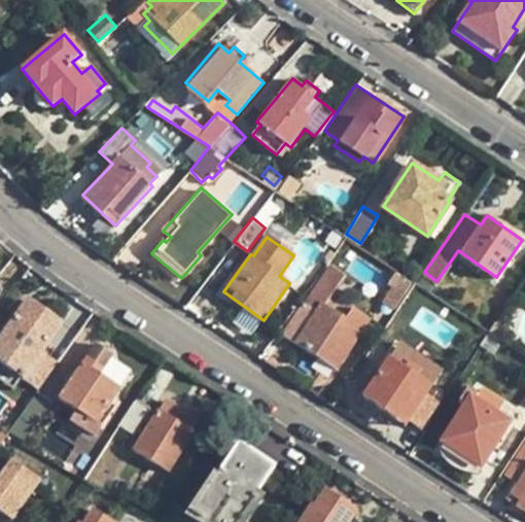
[(357,255),(348,268),(379,289),(387,276),(357,255)]
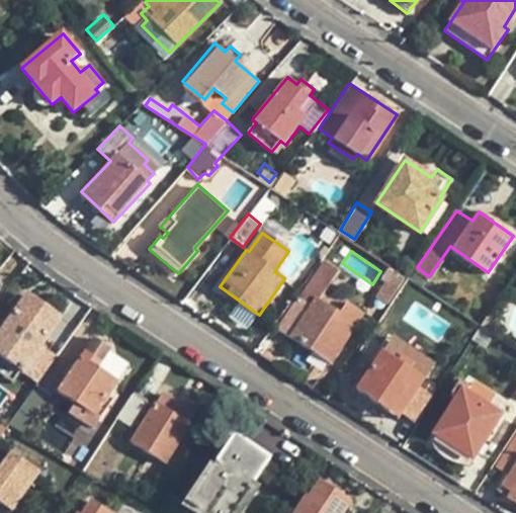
[(304,379),(314,387),(364,312),(347,301),(345,293),(329,283),(337,270),(325,262),(301,298),(297,296),(276,327),(309,349),(303,358),(314,365),(304,379)]
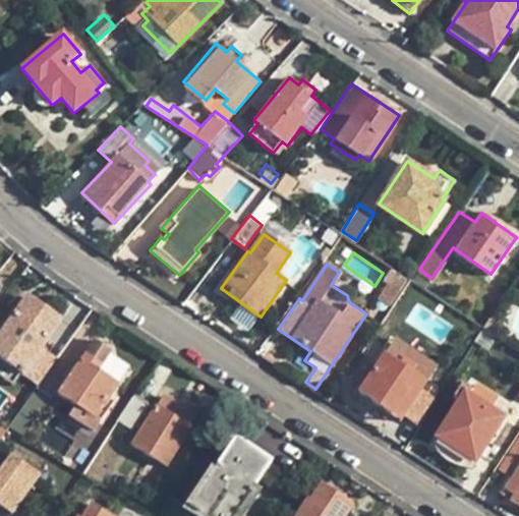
[(385,284),(377,295),(388,303),(405,279),(391,270),(383,282),(385,284)]
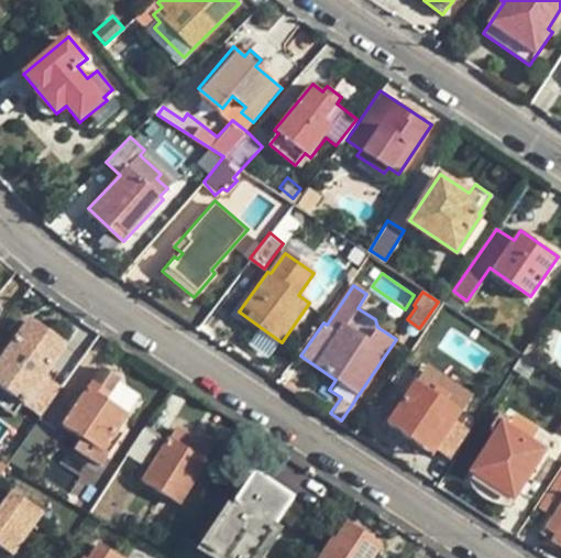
[(22,329),(0,358),(0,385),(24,403),(53,363),(33,350),(40,341),(22,329)]
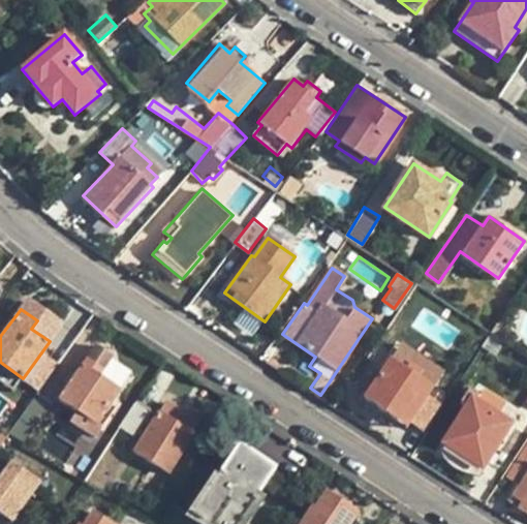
[(403,342),(365,398),(408,427),(411,422),(422,429),(445,395),(436,388),(446,372),(403,342)]
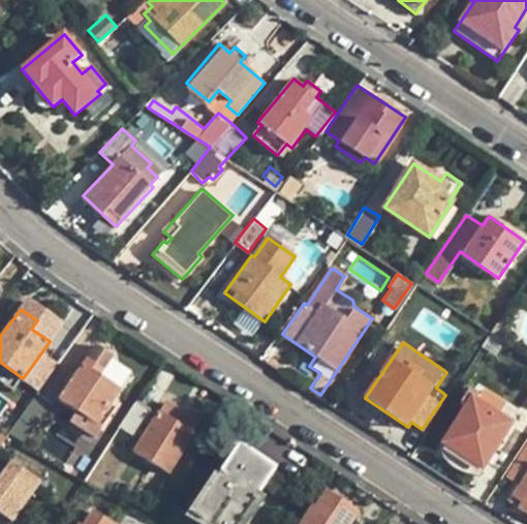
[(58,398),(95,423),(119,389),(98,375),(104,366),(88,356),(58,398)]
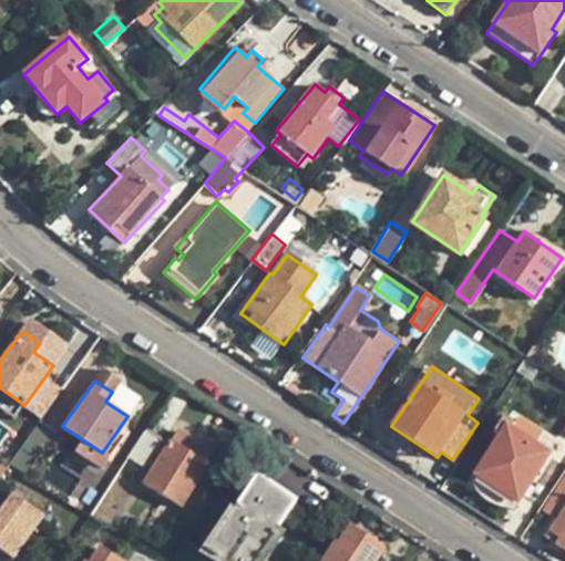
[(10,460),(26,470),(55,432),(24,409),(6,435),(11,439),(0,454),(0,460),(7,466),(10,460)]
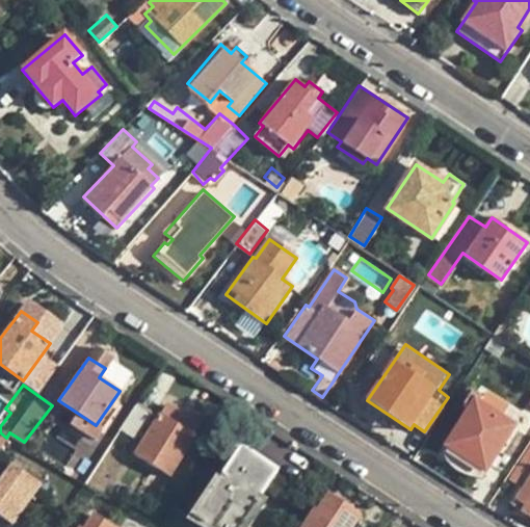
[(476,401),(442,455),(479,478),(521,415),(486,393),(479,403),(476,401)]
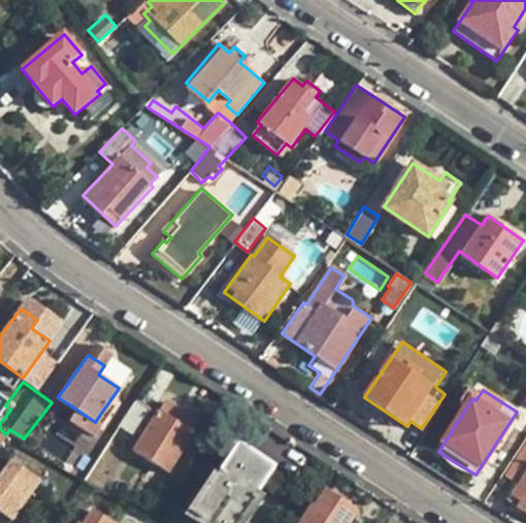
[(135,399),(118,425),(132,435),(151,409),(135,399)]
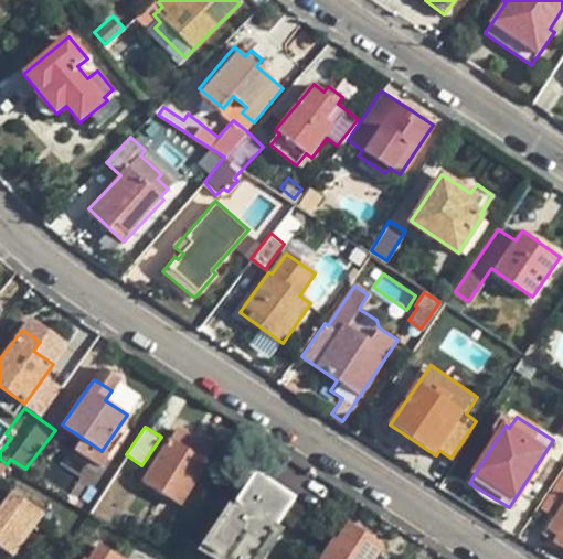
[(170,439),(144,480),(181,504),(208,463),(170,439)]
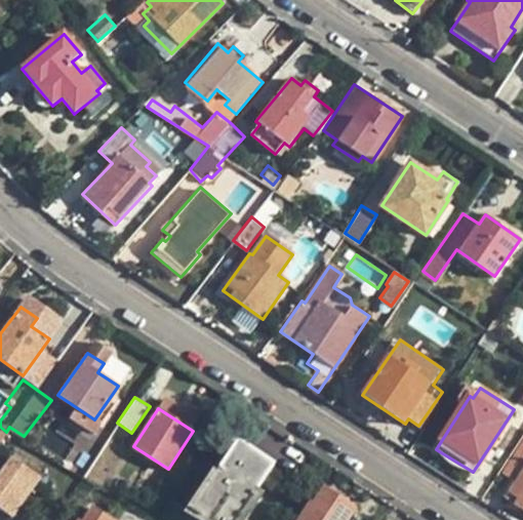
[(195,434),(189,443),(201,452),(208,443),(195,434)]
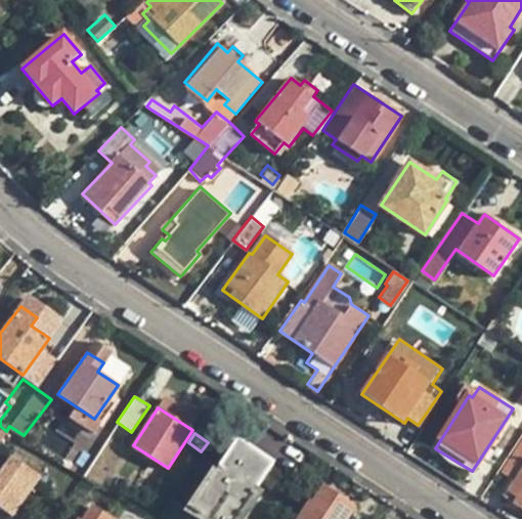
[(213,473),(186,511),(201,518),(237,518),(253,498),(251,495),(271,464),(237,440),(216,474),(213,473)]
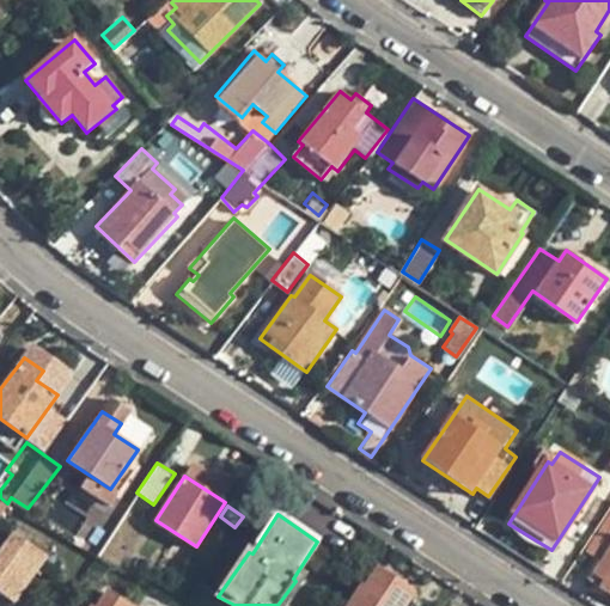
[(602,558),(587,581),(609,594),(609,514),(587,549),(602,558)]
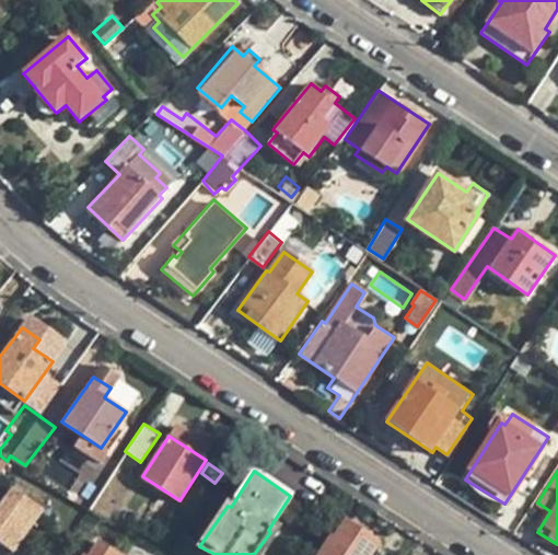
[(12,486),(0,503),(0,541),(13,552),(44,510),(12,486)]
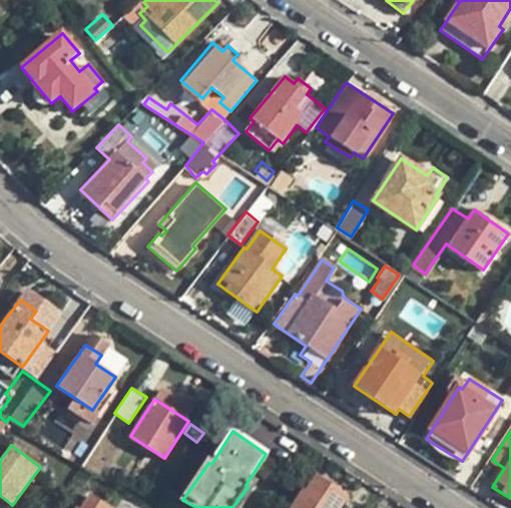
[(296,500),(290,507),(338,507),(345,498),(314,476),(300,500),(296,500)]
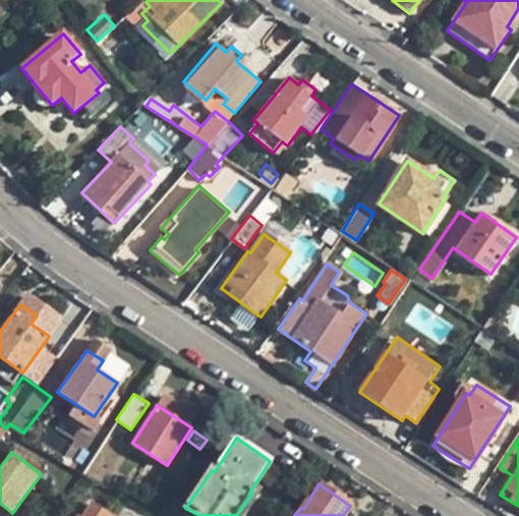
[(108,515),(91,504),(80,515),(108,515)]
